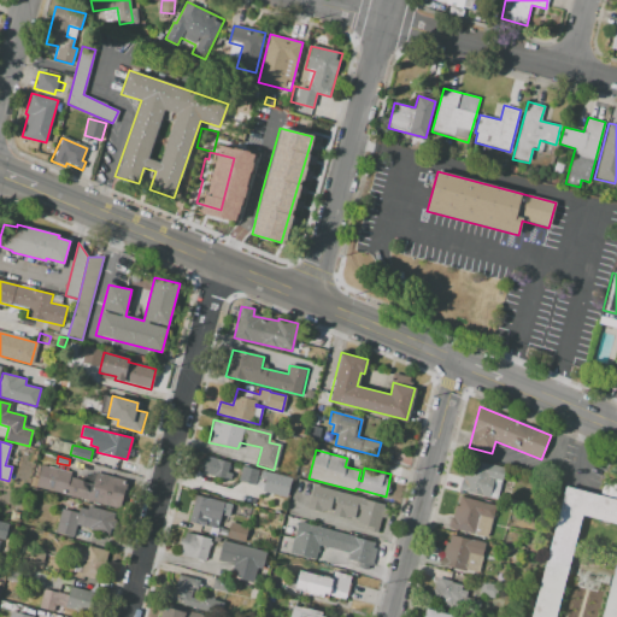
[(207,457),(229,462),(227,471),(231,472),(229,480),(225,479),(225,480),(203,474),(207,457)]
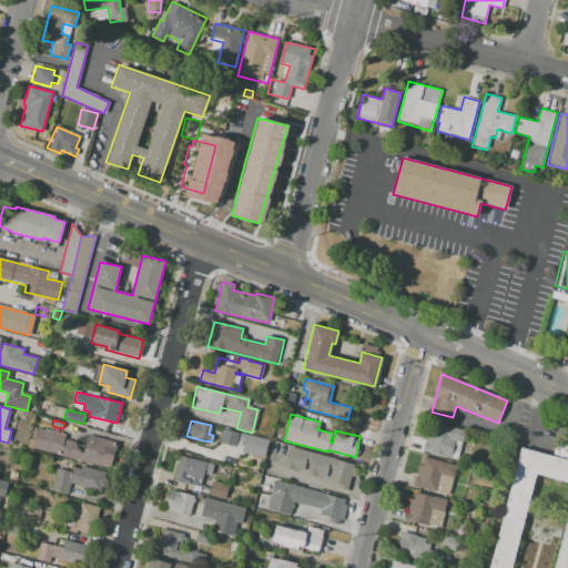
[(430,423),(465,432),(457,460),(422,450),(425,442),(426,442),(430,423)]
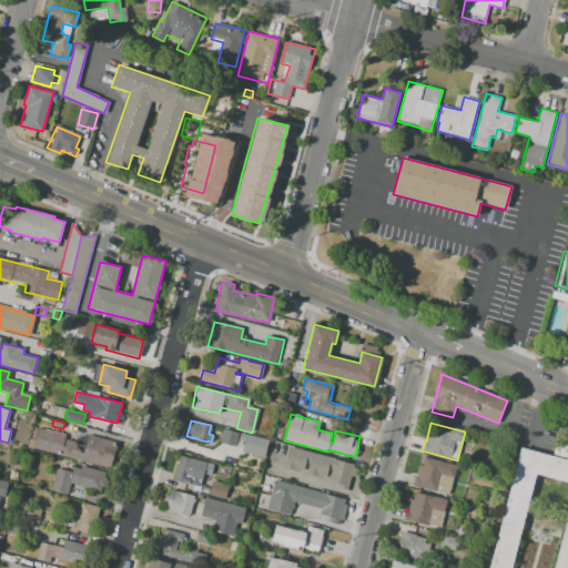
[(39,428),(33,448),(110,468),(117,443),(87,435),(84,444),(64,439),(66,435),(39,428)]
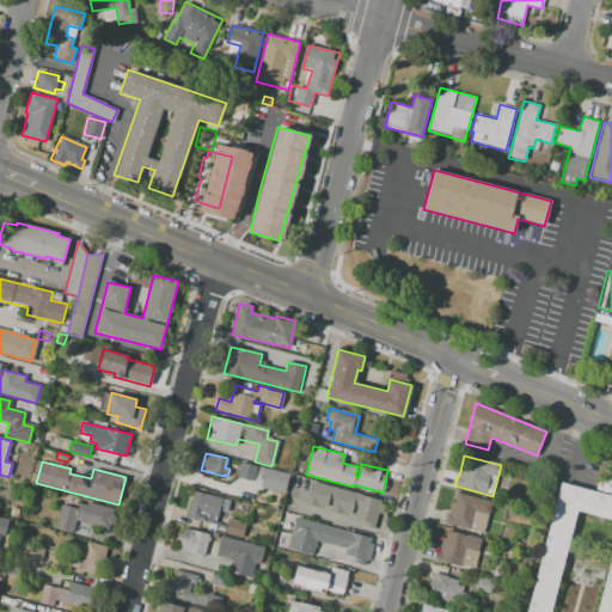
[(240,461),(256,466),(252,481),(252,482),(237,477),(240,461)]
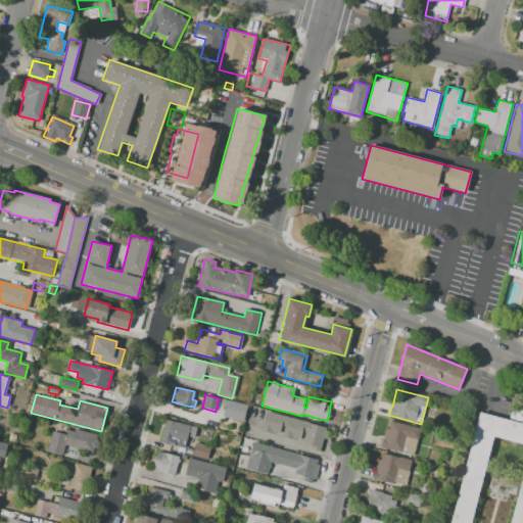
[(221,398),(246,405),(242,421),(223,416),(225,407),(220,406),(221,398)]
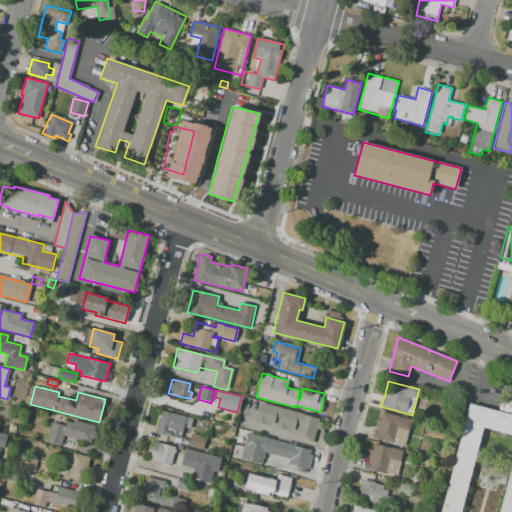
[(260,404),(318,419),(313,439),(295,434),(296,430),(288,428),(287,430),(275,427),(275,425),(267,423),(267,425),(255,422),(260,404)]
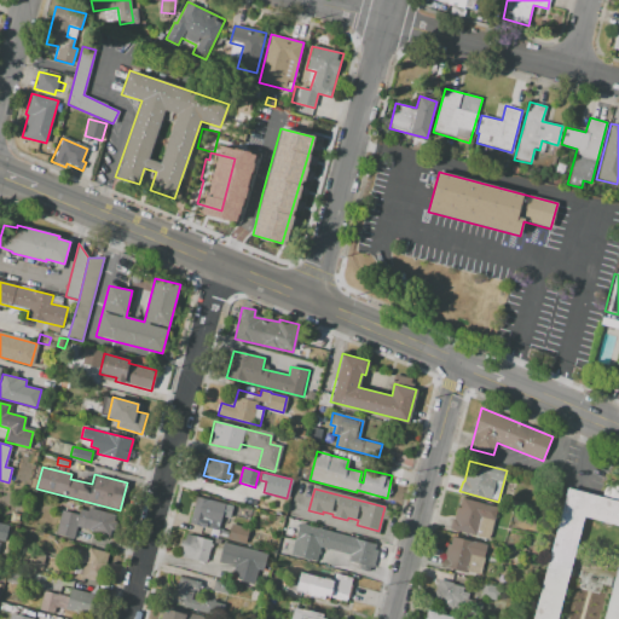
[(532,618),(567,489),(618,502),(618,618),(532,618)]
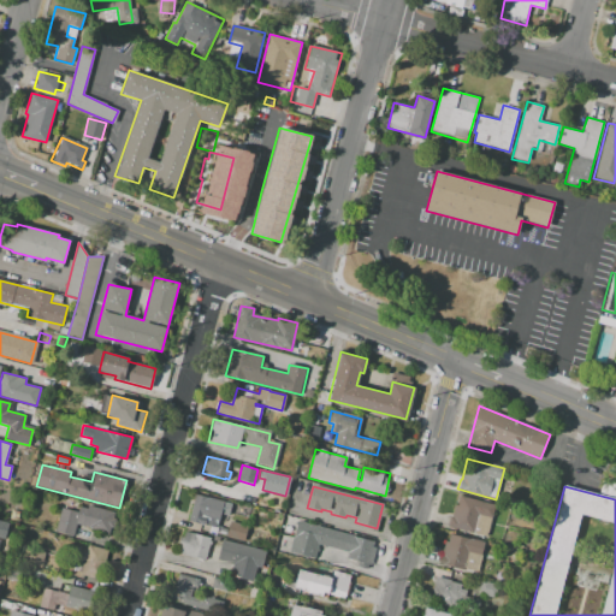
[(195,496),(195,495),(232,504),(229,516),(221,514),(217,528),(189,521),(195,496)]
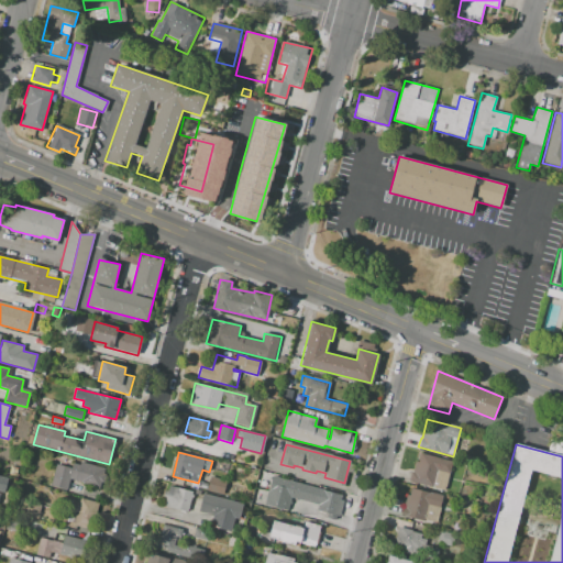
[(417,452),(451,461),(443,489),(409,481),(417,452)]
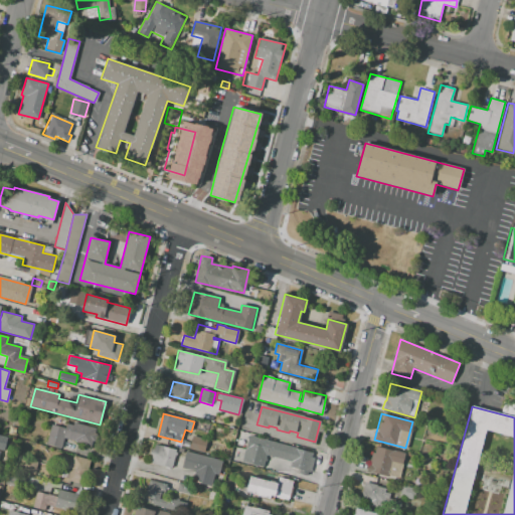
[(96,428),(72,422),(72,424),(66,423),(65,428),(51,424),(45,445),(60,449),(63,439),(91,446),(96,428)]
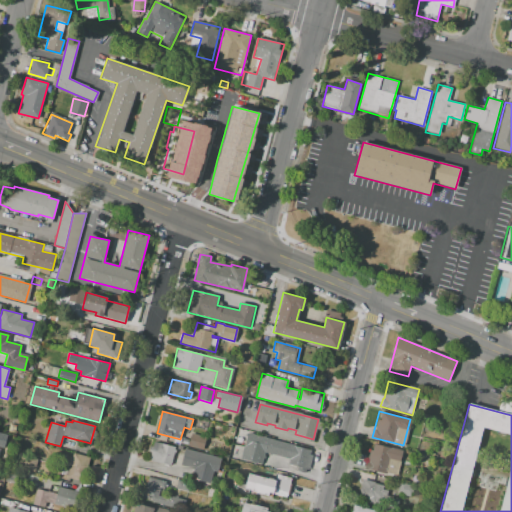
[(0,432),(8,435),(5,447),(0,445),(0,432)]
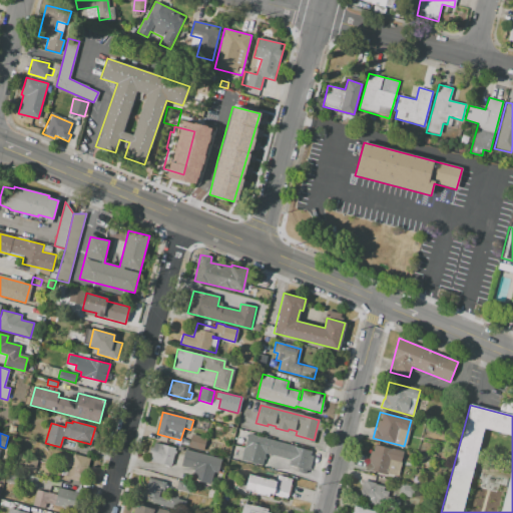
[(191,434),(206,437),(202,451),(188,447),(191,434)]
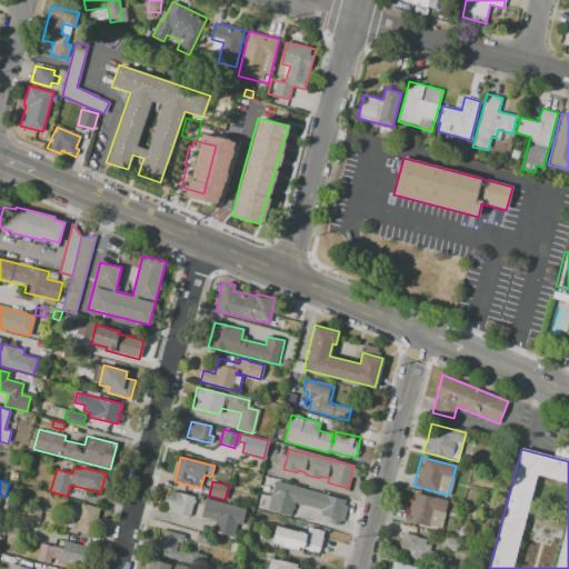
[(276,481),(347,501),(340,526),(319,519),(321,511),(295,503),(290,516),(268,509),(276,481)]
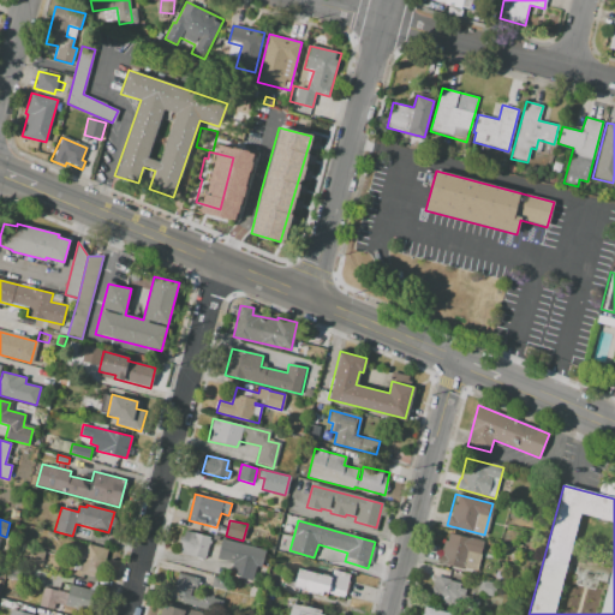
[(184,530),(209,536),(203,559),(178,551),(179,545),(177,544),(179,536),(181,536),(184,530)]
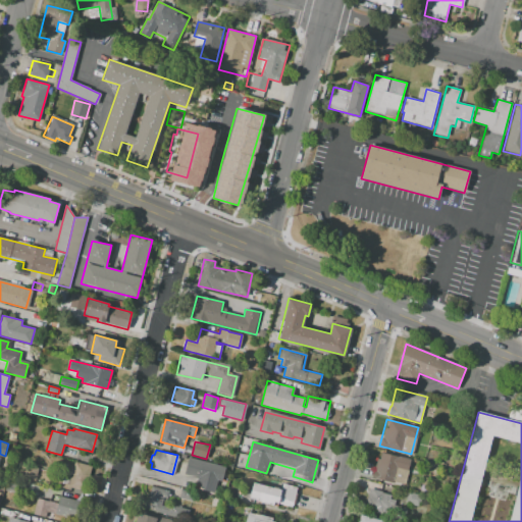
[(379,451),(411,459),(405,486),(373,478),(379,451)]
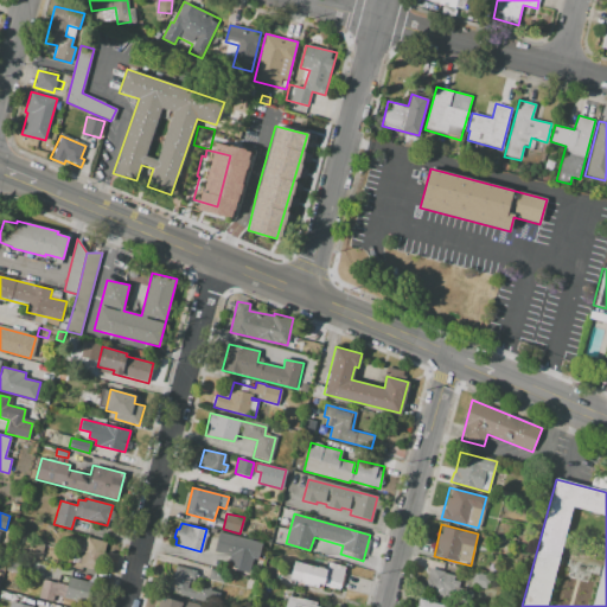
[(219,532),(262,543),(257,561),(253,558),(249,573),(227,568),(229,556),(215,553),(219,532)]
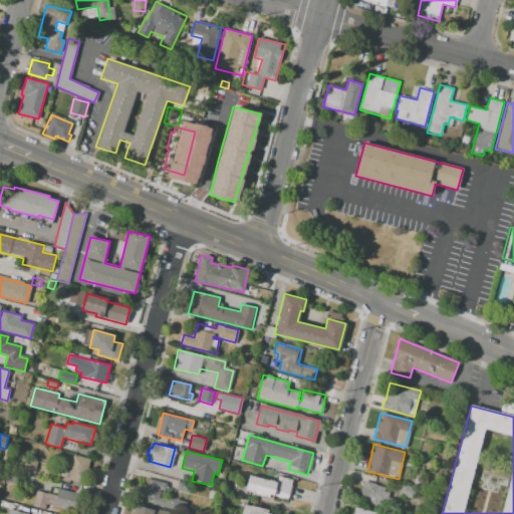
[(73,455),(67,480),(84,484),(90,459),(73,455)]
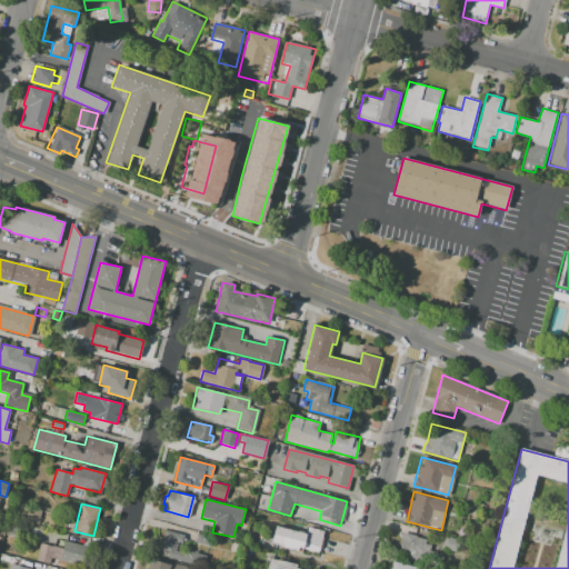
[(25,506),(41,510),(38,523),(21,519),(25,506)]
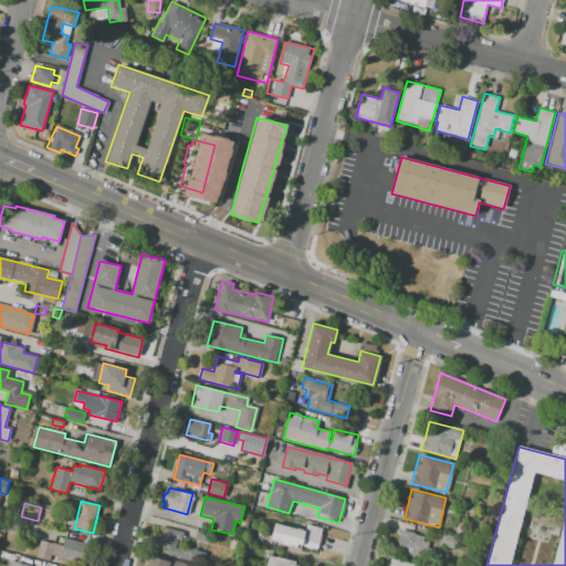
[(275,525),(271,542),(296,547),(296,545),(316,549),(321,528),(306,525),(304,532),(275,525)]
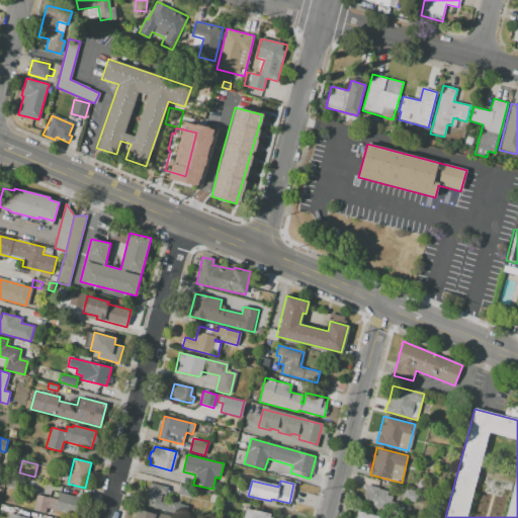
[(366,485),(361,505),(402,515),(404,505),(392,502),(394,497),(387,495),(389,491),(366,485)]
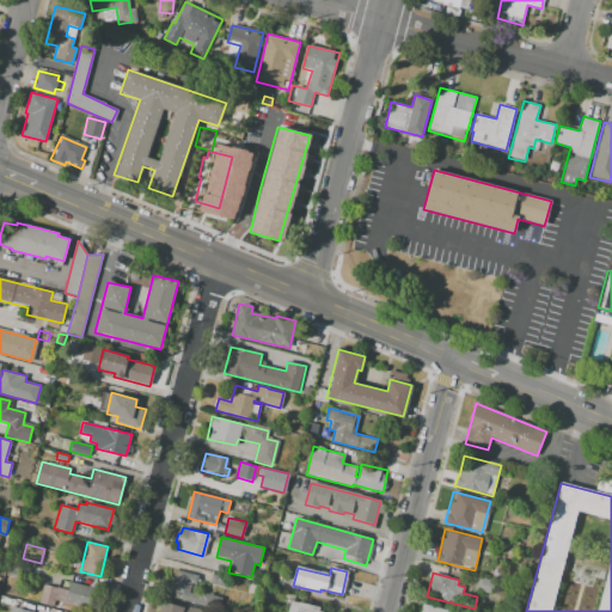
[(478,577),(495,582),(491,595),(475,591),(478,577)]
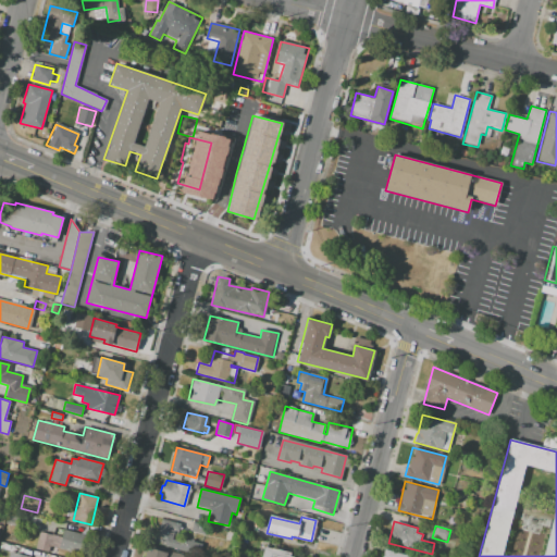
[(89,536),(63,530),(62,537),(39,532),(35,549),(48,553),(50,546),(85,555),(89,536)]
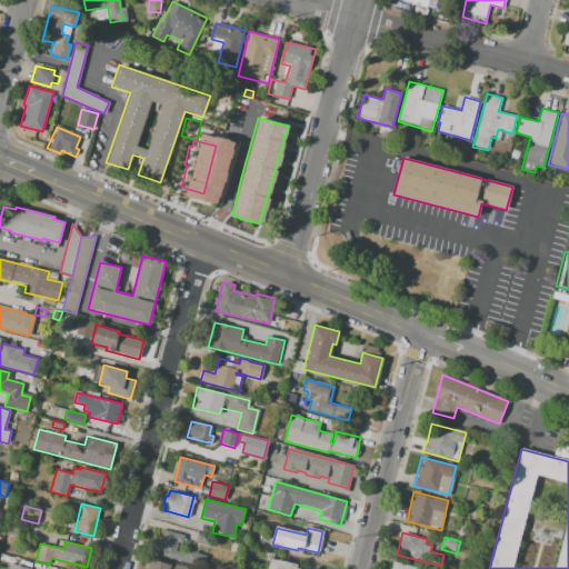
[(0,552),(16,557),(13,565),(0,560),(0,552)]
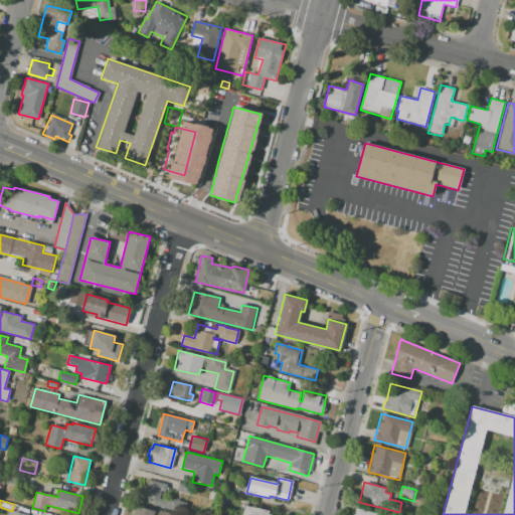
[(175,514),(136,505),(133,514),(175,514)]
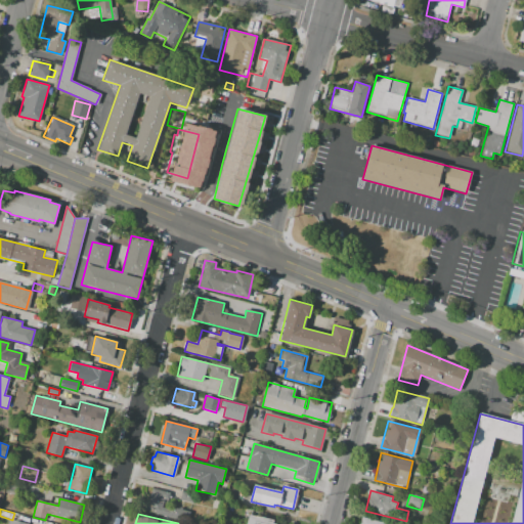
[(247,523),(250,515),(261,518),(261,517),(273,520),(272,523),(275,523),(247,523)]
